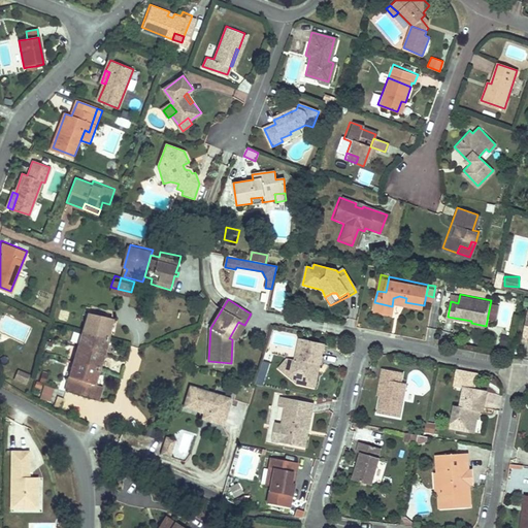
[(392,306),(374,302),(373,309),(390,314),(392,306)]
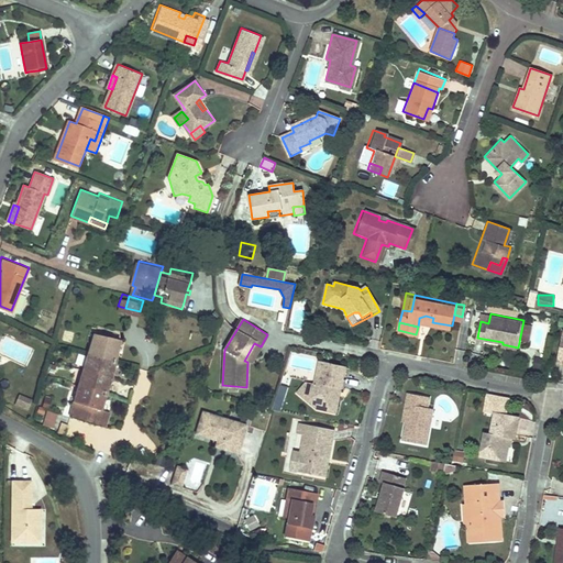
[(114,339),(92,332),(68,417),(99,426),(103,411),(95,409),(114,339)]
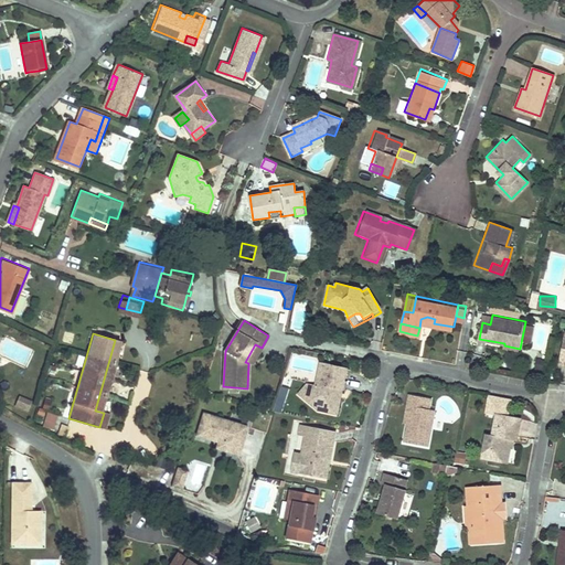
[(262,348),(255,344),(245,362),(248,363),(252,365),(262,348)]
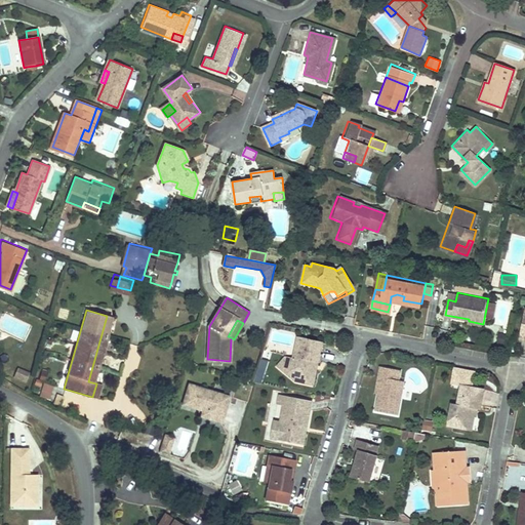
[(321,338),(294,332),(290,354),(281,367),(293,375),(301,377),(310,364),(306,363),(308,356),(317,358),(321,338)]
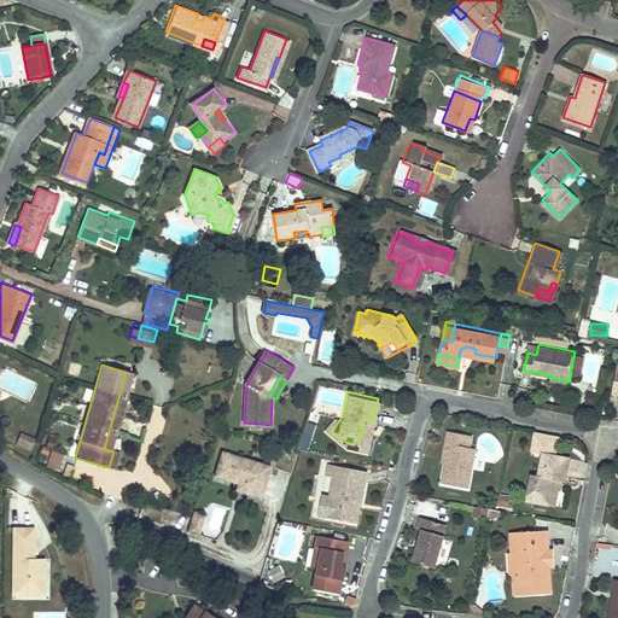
[(331,432),(342,417),(333,415),(325,427),(331,432)]
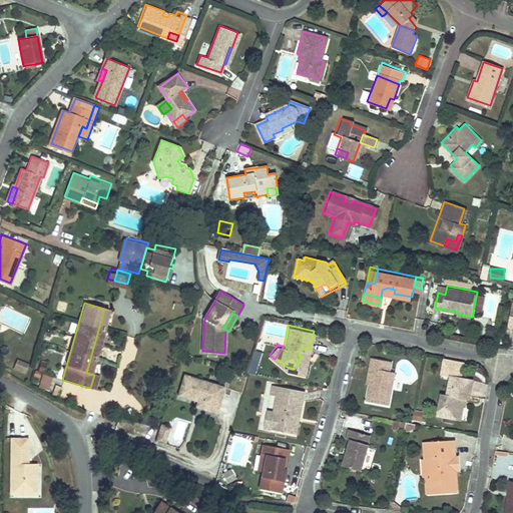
[(303,356),(295,369),(306,371),(310,350),(301,348),(299,355),(303,356)]
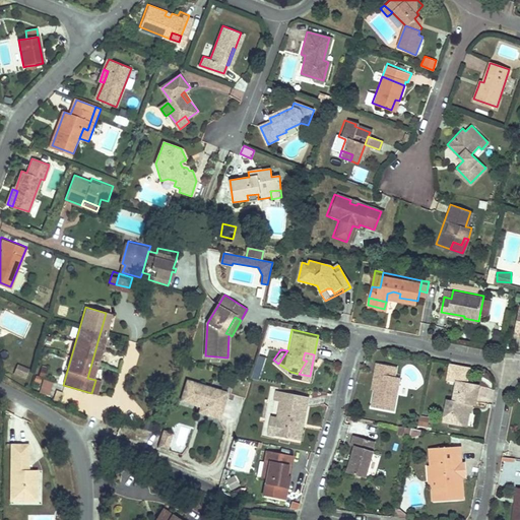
[(260,381),(266,358),(258,355),(252,378),(260,381)]
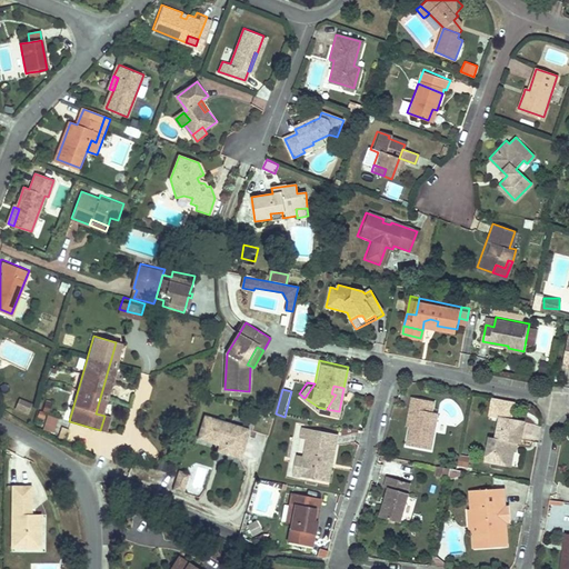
[(432,399),(411,395),(409,405),(415,406),(410,422),(407,442),(430,447),(437,410),(430,409),(432,399)]
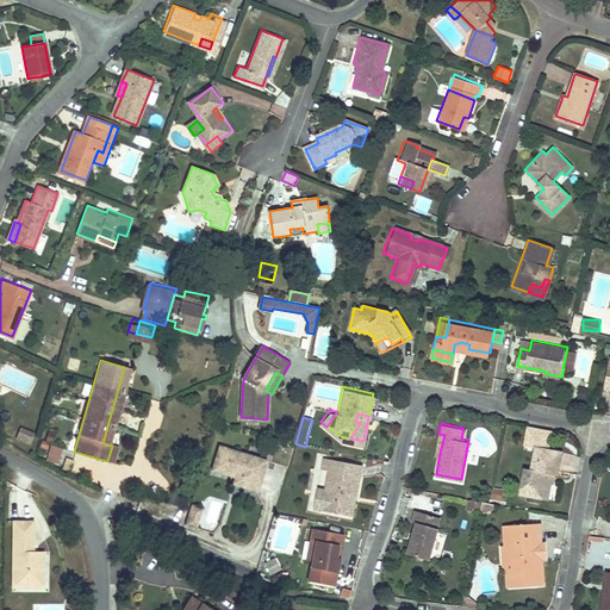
[(523,442),(535,444),(530,465),(527,465),(524,475),(529,477),(526,493),(546,497),(549,478),(546,477),(548,470),(553,471),(555,472),(560,449),(543,446),(545,442),(548,442),(551,429),(527,424),(523,442)]
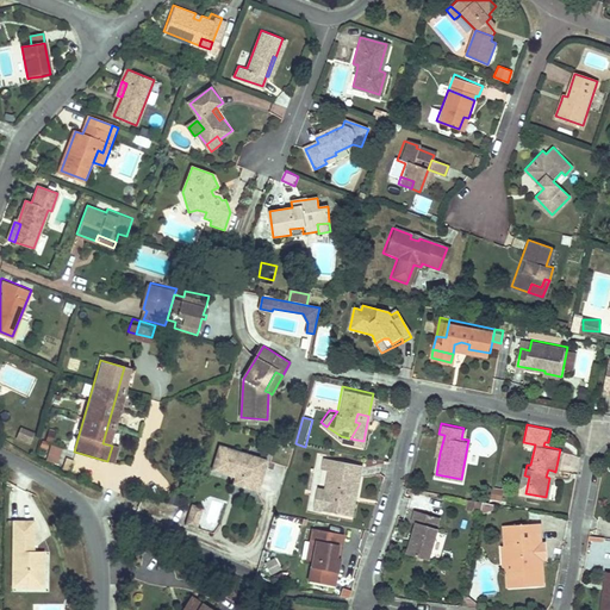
[(22,428),(17,439),(32,444),(36,434),(22,428)]
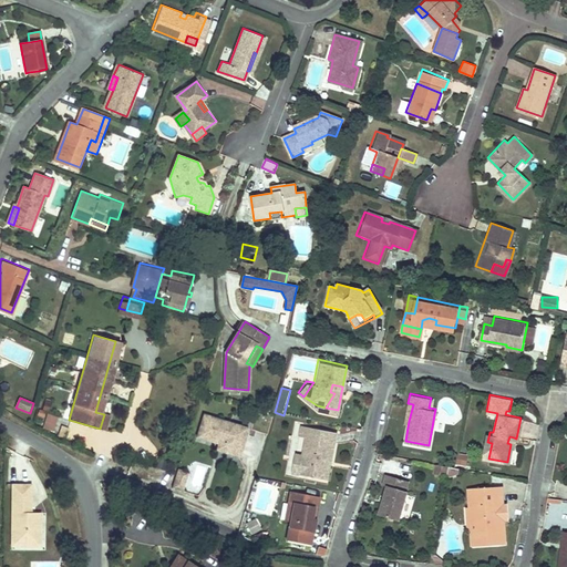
[(413,404),(408,403),(404,403),(401,420),(409,421),(413,404)]
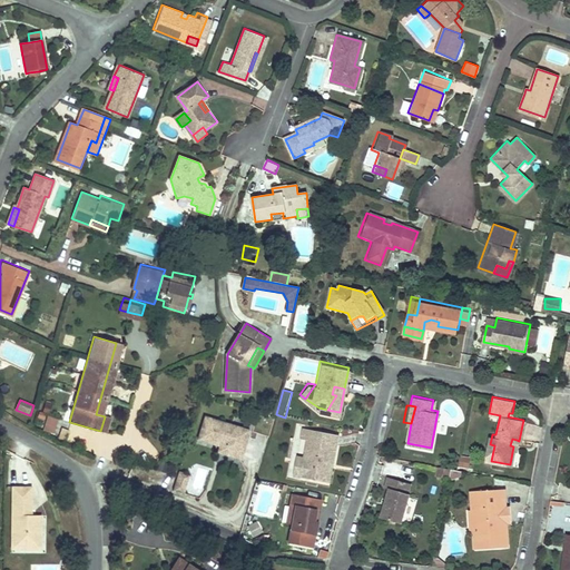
[(59,420),(49,416),(45,432),(55,435),(59,420)]
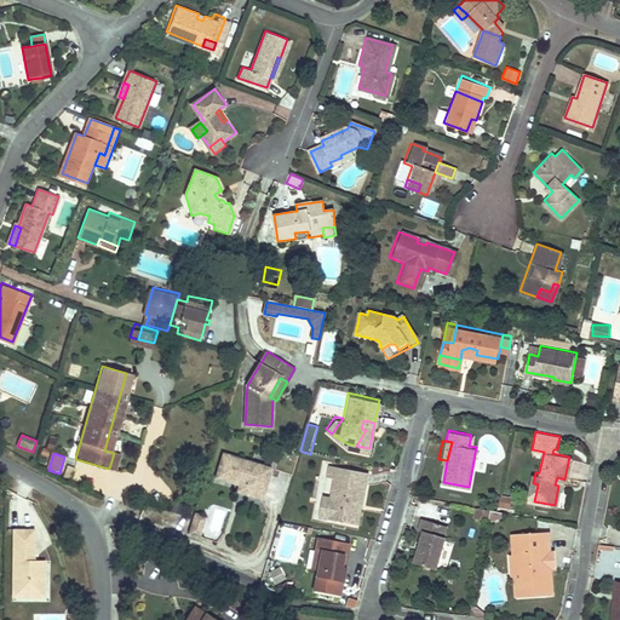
[(273,469),(223,453),(216,478),(239,486),(245,488),(242,494),(263,500),(273,469)]
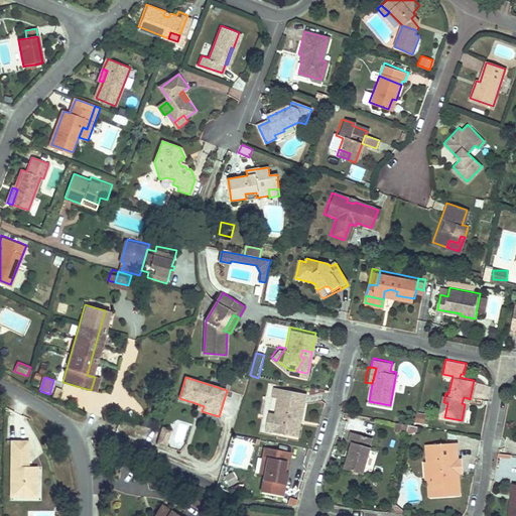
[(301,389),(269,383),(267,393),(272,394),(268,410),(265,425),(289,430),(293,411),(297,412),(301,389)]
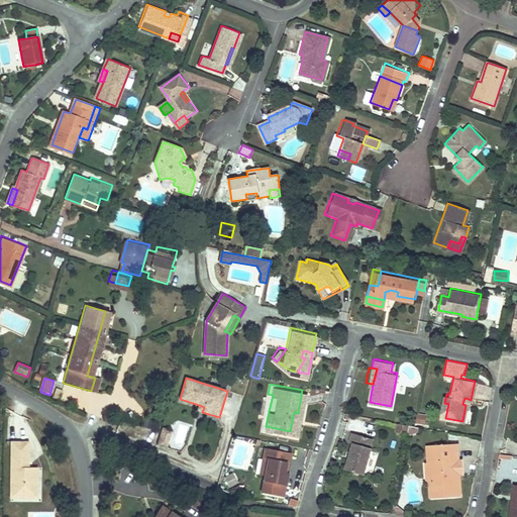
[(444,403),(446,394),(442,393),(438,416),(445,418),(448,404),(444,403)]
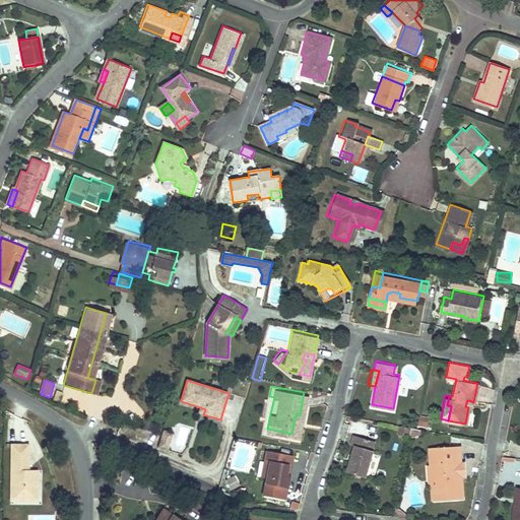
[(267,429),(270,413),(265,412),(262,428),(267,429)]
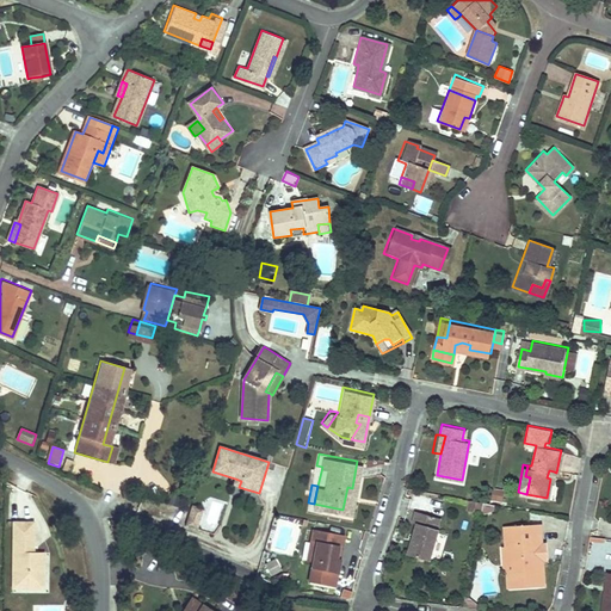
[(503,491),(493,489),(492,500),(501,501),(503,491)]
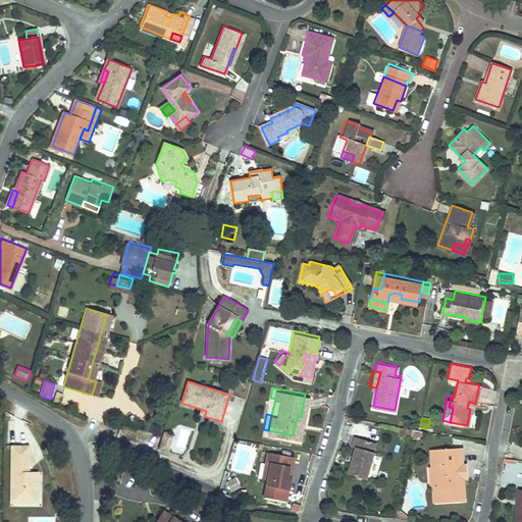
[(410,429),(399,427),(397,435),(408,438),(410,429)]
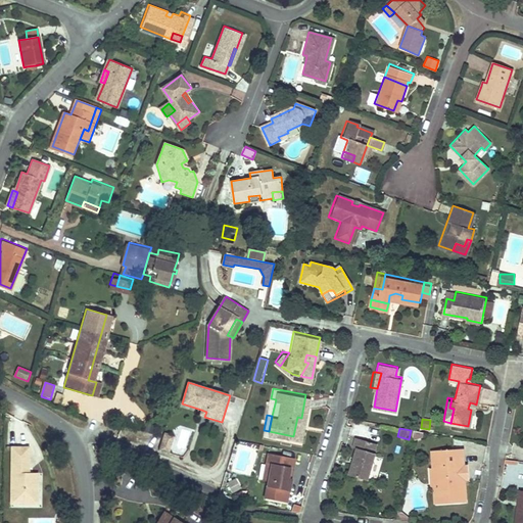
[(169,452),(174,434),(164,431),(159,448),(169,452)]
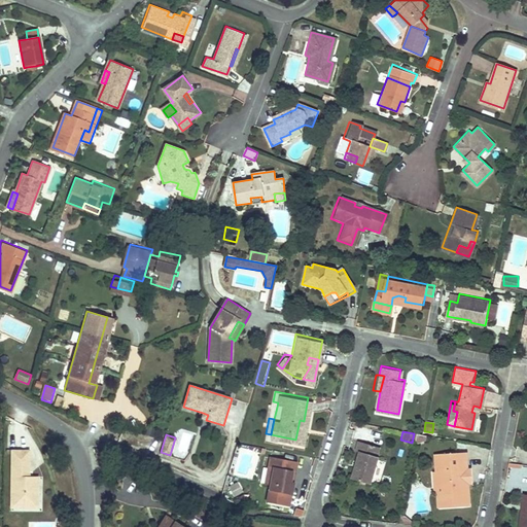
[(426,436),(417,435),(416,443),(425,444),(426,436)]
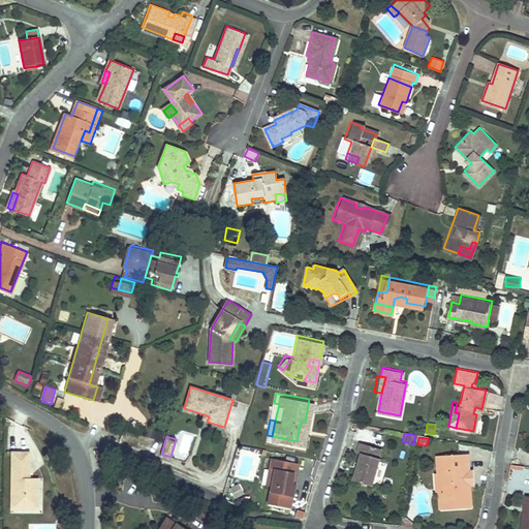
[(359,453),(350,478),(371,486),(372,483),(378,463),(379,459),(376,457),(379,447),(358,440),(354,450),(359,453)]
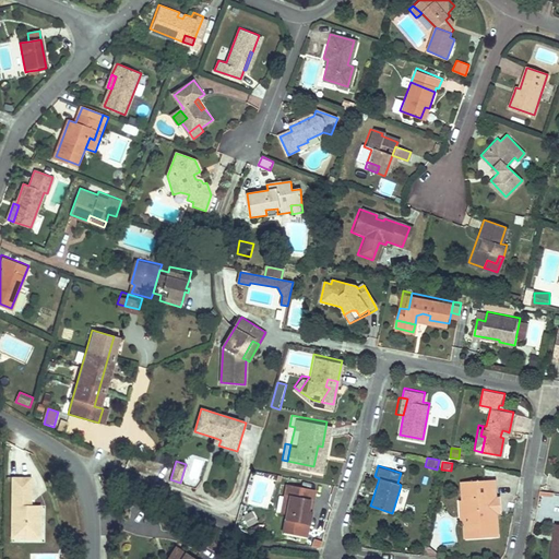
[(482,478),(459,478),(459,498),(464,498),(464,519),(460,519),(461,535),(494,534),(492,512),(488,512),(488,498),(491,498),(491,477),(482,478)]
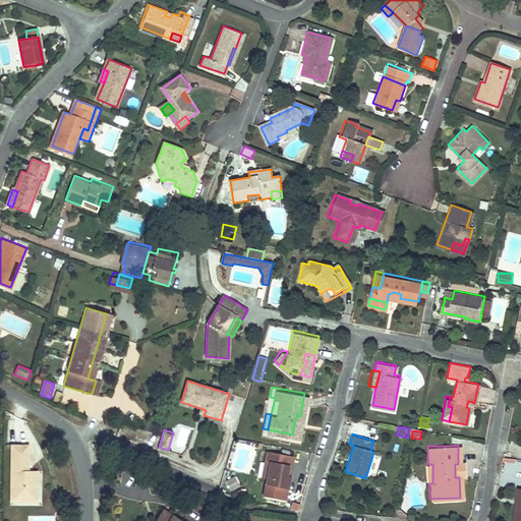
[(29,449),(12,449),(11,499),(23,499),(23,501),(38,501),(38,474),(33,474),(25,474),(24,469),(29,469),(29,449)]
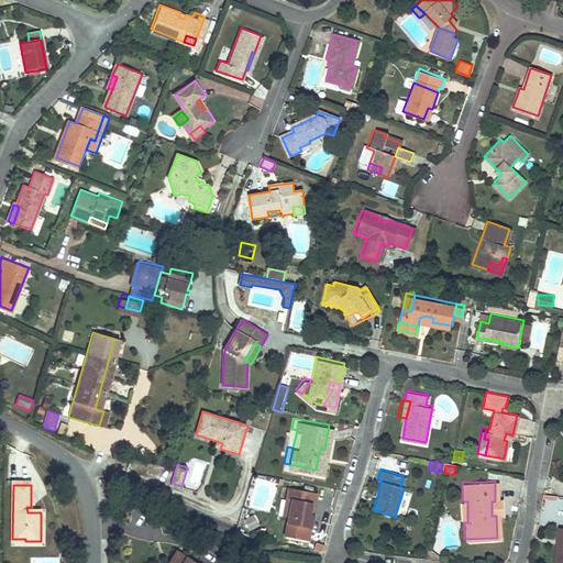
[(317,493),(288,488),(287,500),(293,501),(289,517),(286,537),(309,540),(313,516),(309,515),(311,504),(316,504),(317,493)]
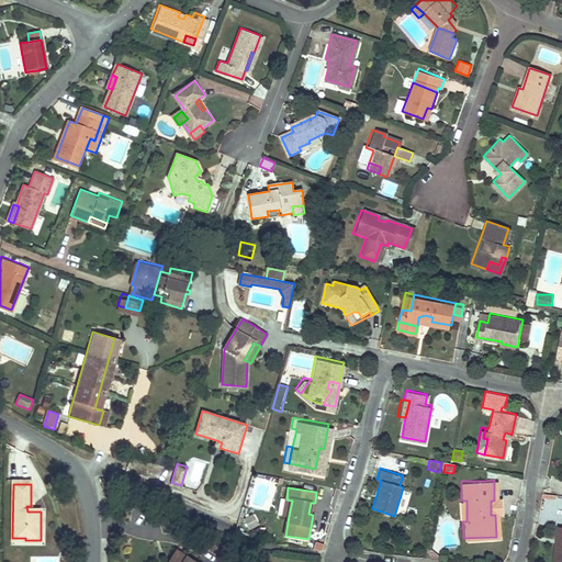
[(254,515),(246,519),(251,529),(259,526),(254,515)]
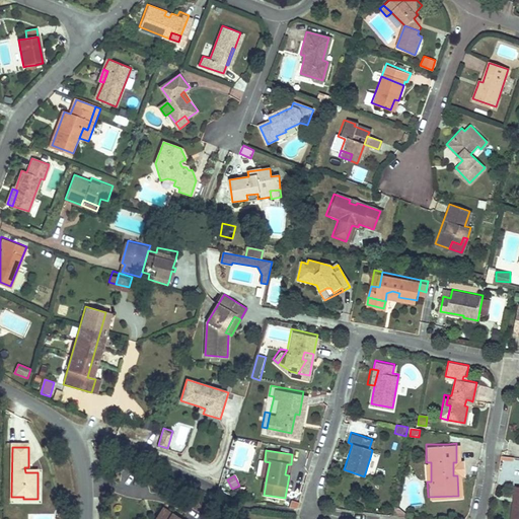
[(516,498),(518,487),(513,486),(506,518),(511,518),(514,504),(516,505),(517,498),(516,498)]
